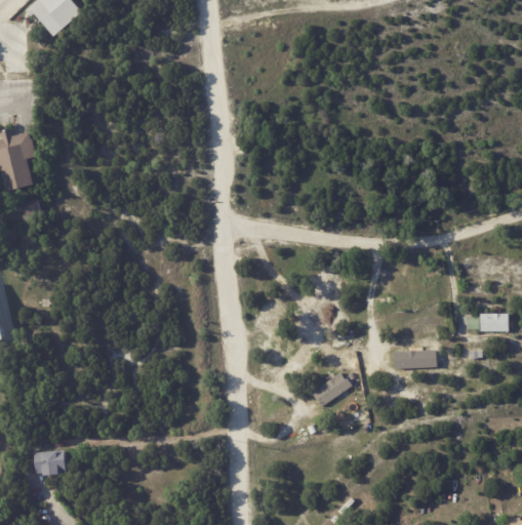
[(72,0),(81,10),(53,35),(33,12),(30,14),(25,9),(29,5),(30,6),(36,0),(72,0)]
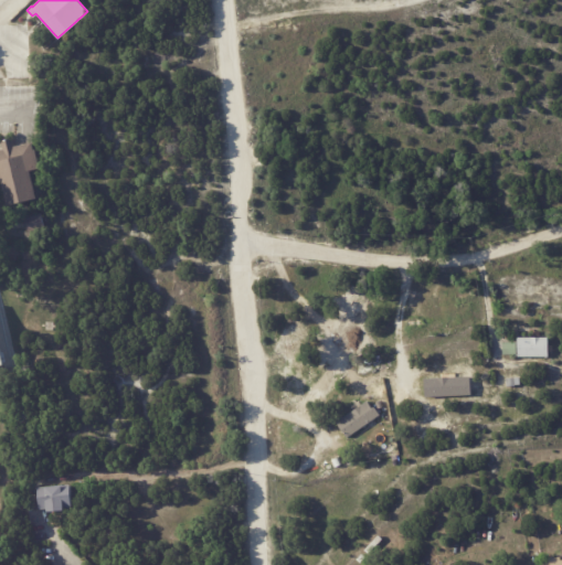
[(11,140),(12,146),(31,141),(32,149),(33,149),(38,167),(29,169),(35,196),(6,204),(0,179),(0,149),(1,149),(0,141),(11,139),(11,140)]
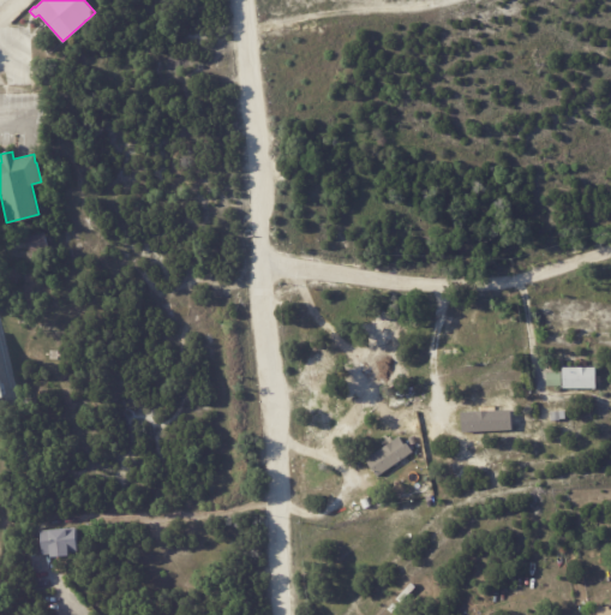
[(28,248),(25,236),(43,232),(47,248),(29,252),(28,248)]
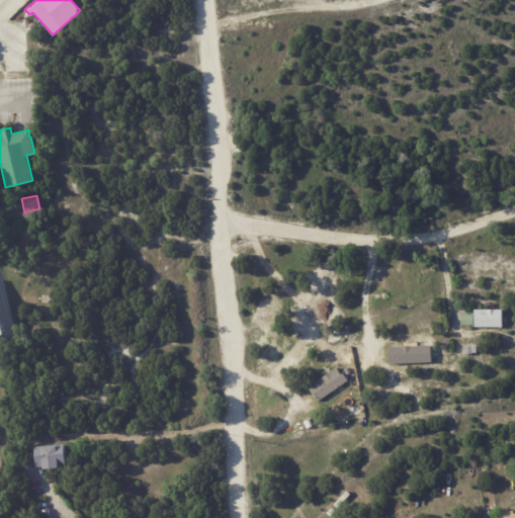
[(459,278),(459,268),(471,267),(473,278),(459,279),(459,278)]
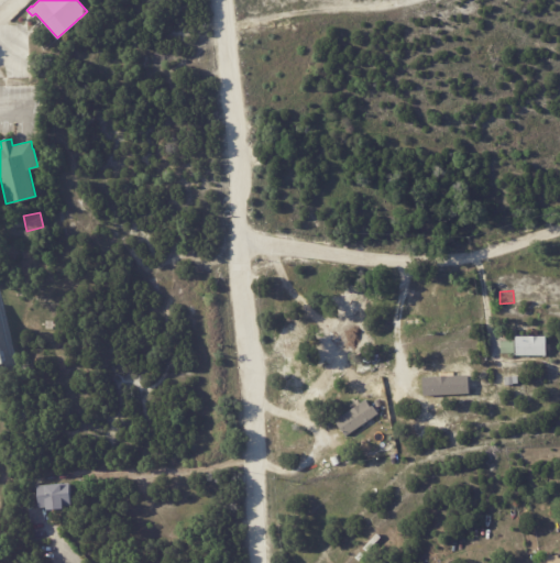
[(502,352),(501,352),(501,341),(515,341),(515,335),(546,335),(546,345),(548,345),(548,348),(545,348),(545,355),(515,355),(515,352),(502,352)]
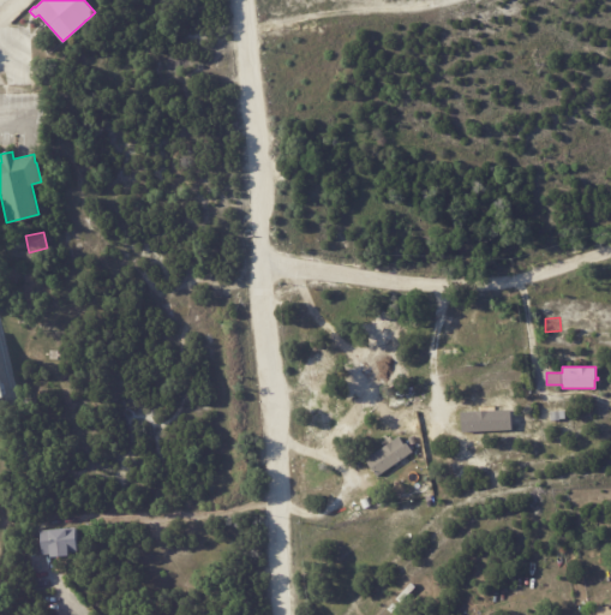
[(498,430),(457,431),(457,406),(514,405),(514,430),(498,430)]
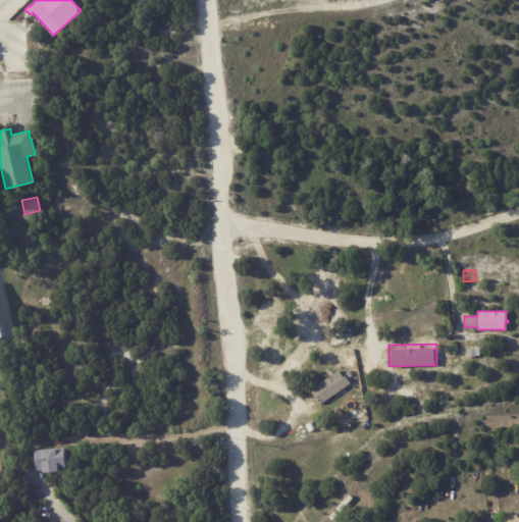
[(466,350),(478,350),(478,357),(466,358),(466,350)]
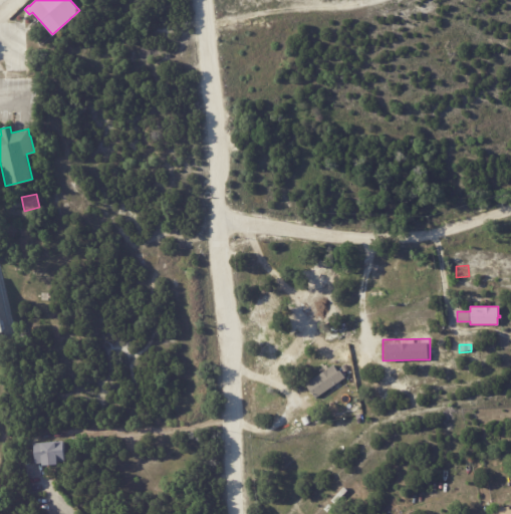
[(337,382),(314,398),(305,383),(332,364),(337,370),(339,369),(344,377),(337,382)]
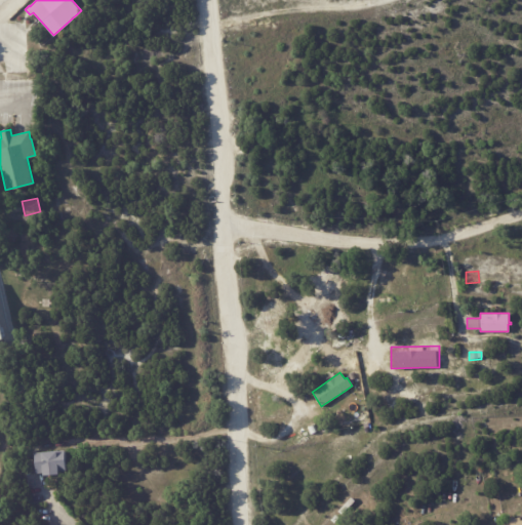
[(49,475),(42,475),(42,473),(34,474),(33,452),(64,450),(65,471),(57,472),(57,474),(49,475)]
